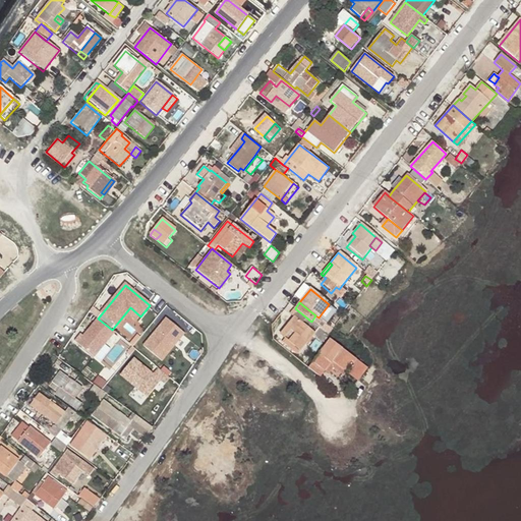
[(300,349),(317,327),(311,322),(295,308),(290,314),(294,317),(281,335),(287,339),(300,349)]
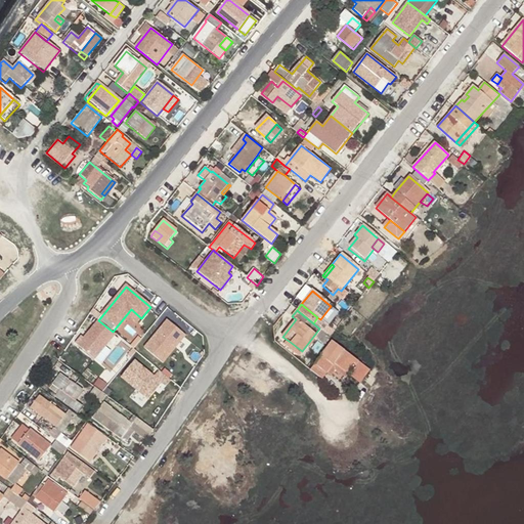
[(98,320),(78,346),(93,358),(115,333),(113,332),(98,320)]
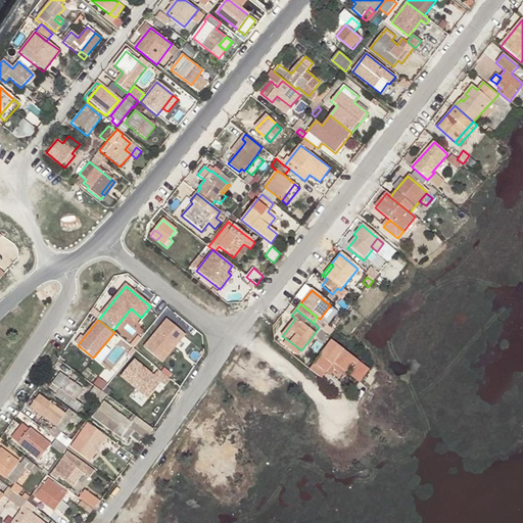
[(162,364),(186,336),(168,321),(145,348),(162,364)]
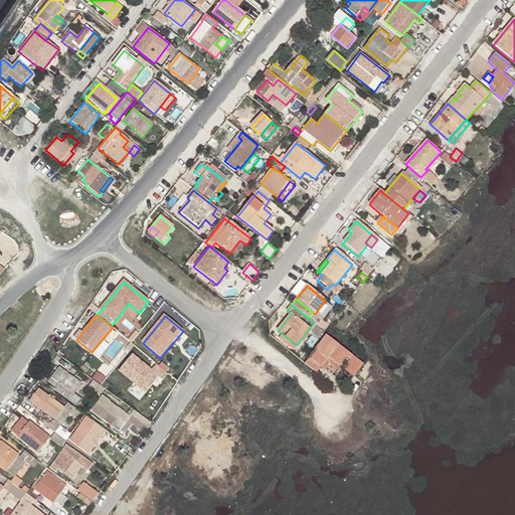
[(297,345),(284,335),(280,339),(293,349),(297,345)]
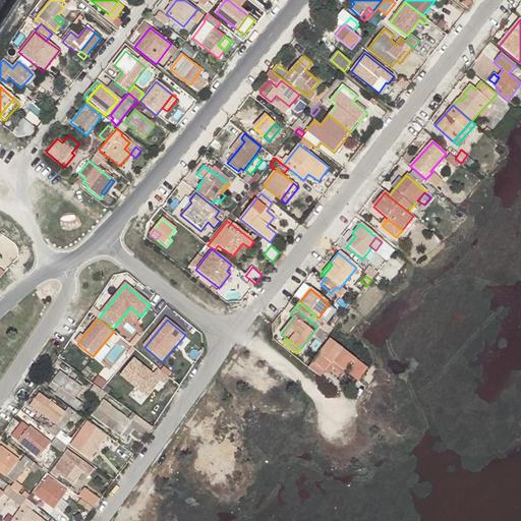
[(346,372),(357,381),(367,368),(330,340),(308,367),(320,377),(325,369),(332,361),(346,372)]
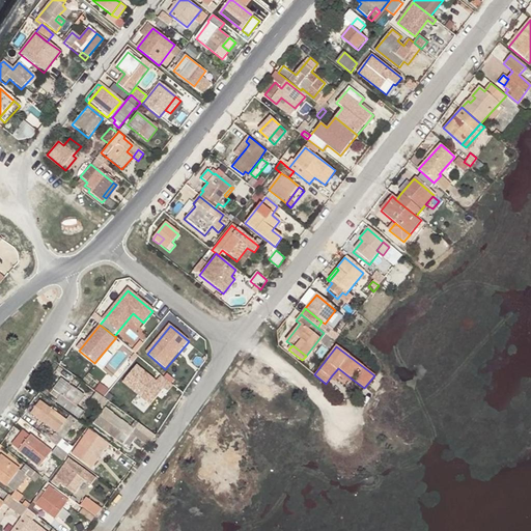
[(151,406),(165,390),(168,393),(174,387),(162,378),(157,384),(138,368),(124,383),(151,406)]
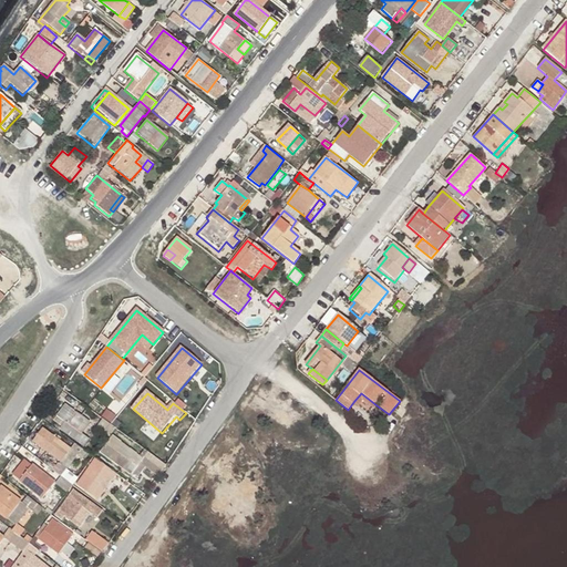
[(373,409),(377,405),(361,393),(353,402),(358,406),(362,400),(373,409)]
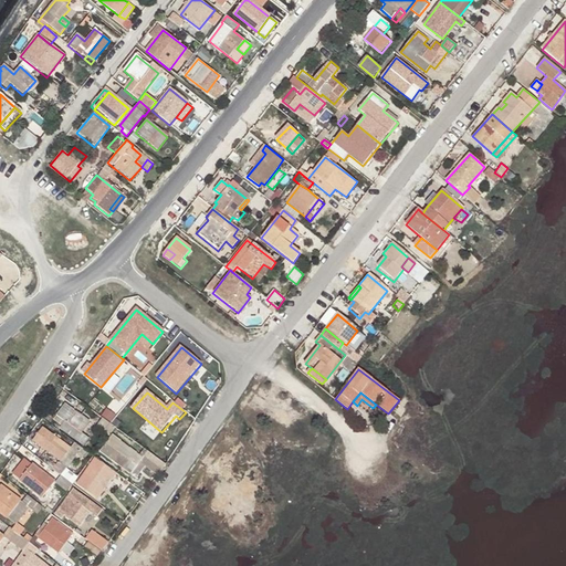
[(79,422),(83,417),(65,405),(54,419),(62,425),(60,428),(84,446),(90,439),(80,432),(84,427),(79,422)]
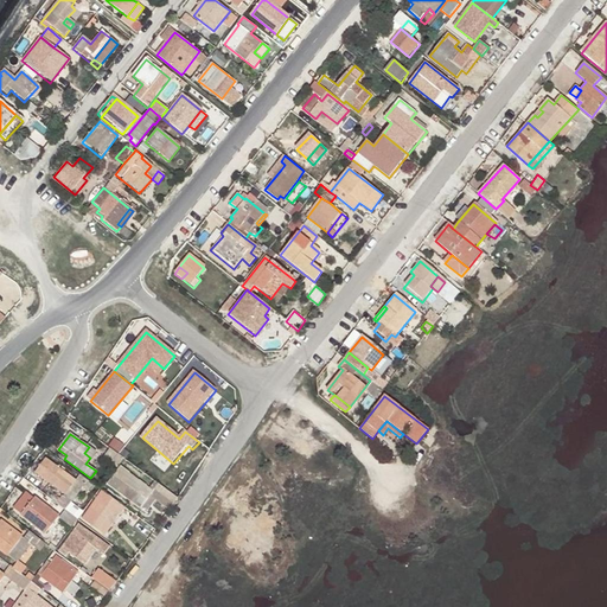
[(122,458),(110,448),(103,458),(115,466),(122,458)]
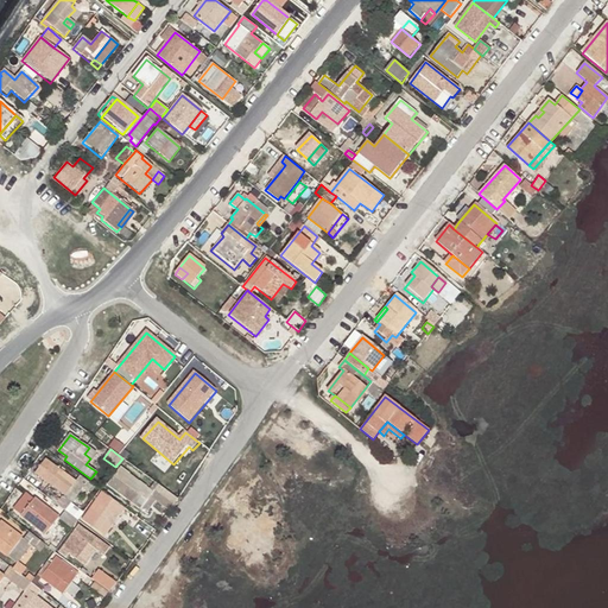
[(70,492),(77,482),(45,458),(35,472),(63,493),(67,489),(70,492)]
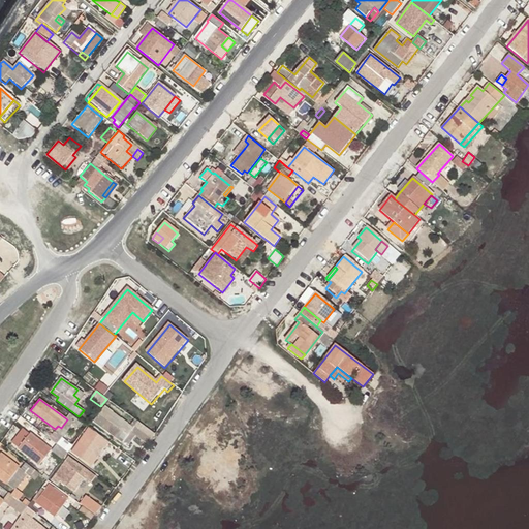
[(147,445),(155,435),(137,422),(135,419),(130,426),(105,407),(94,423),(122,442),(129,432),(134,436),(147,445)]
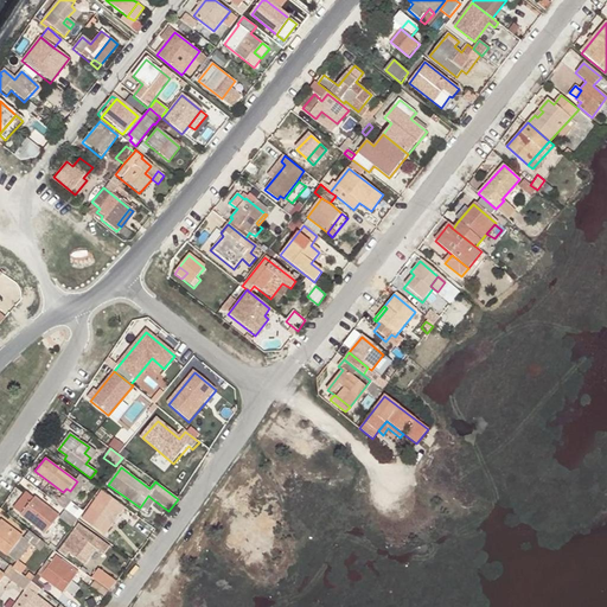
[(158,484),(178,499),(186,486),(167,472),(158,484)]
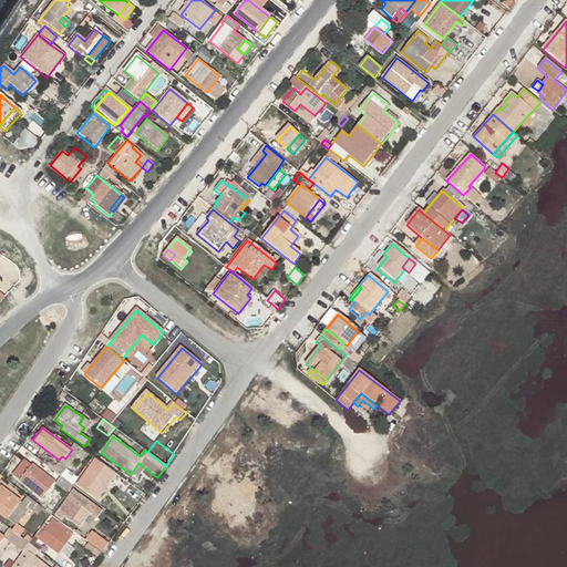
[(60,462),(68,466),(78,454),(72,450),(65,459),(62,456),(59,460),(60,462)]
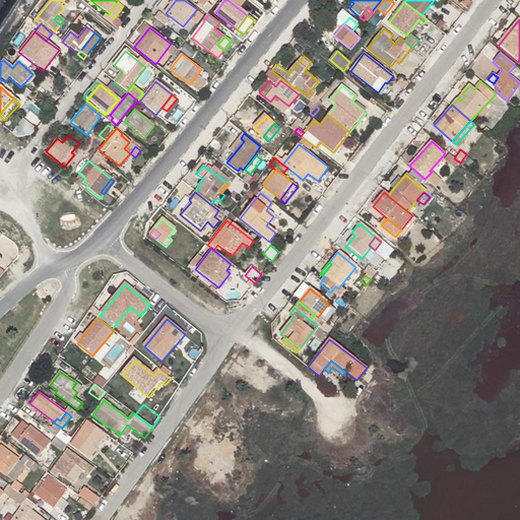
[(104,442),(109,436),(88,420),(70,445),(83,455),(86,451),(91,455),(103,441),(104,442)]
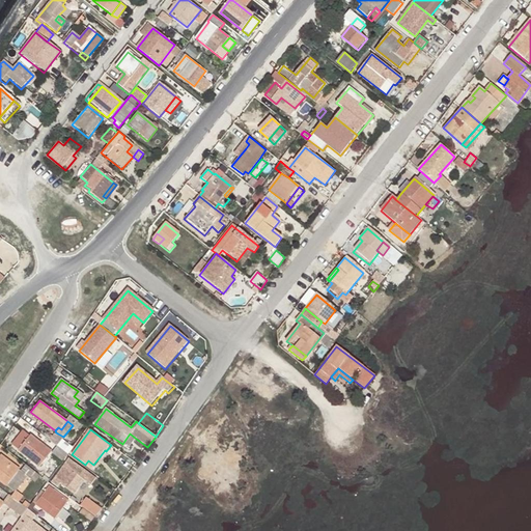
[(56,432),(50,441),(57,447),(61,441),(63,437),(56,432)]
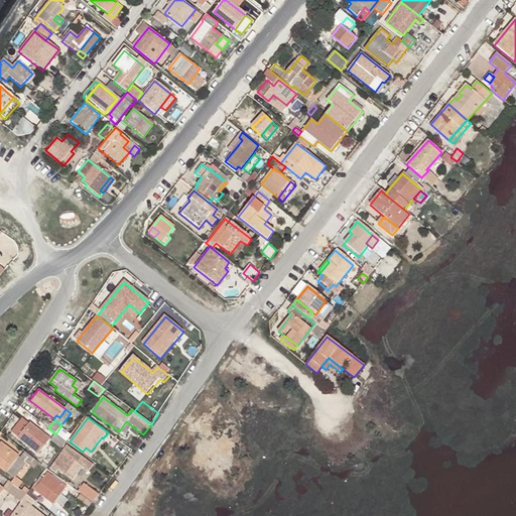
[(126,421),(119,431),(124,435),(131,425),(126,421)]
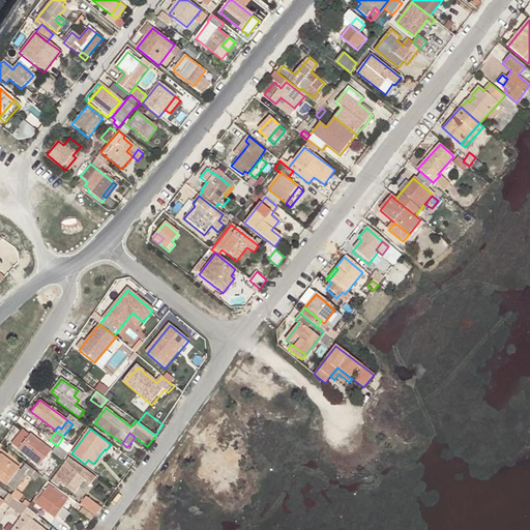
[(39,466),(50,453),(29,437),(19,450),(39,466)]
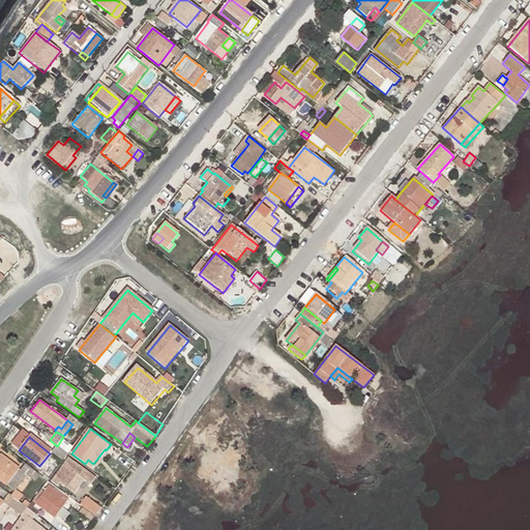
[(57,446),(67,453),(72,447),(61,440),(57,446)]
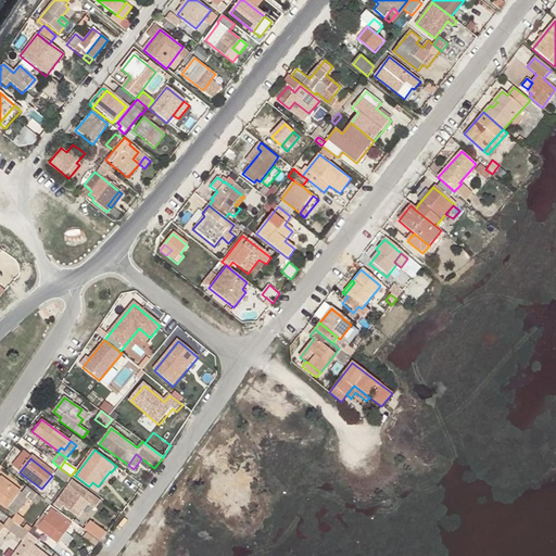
[(65,483),(71,476),(60,468),(54,476),(65,483)]
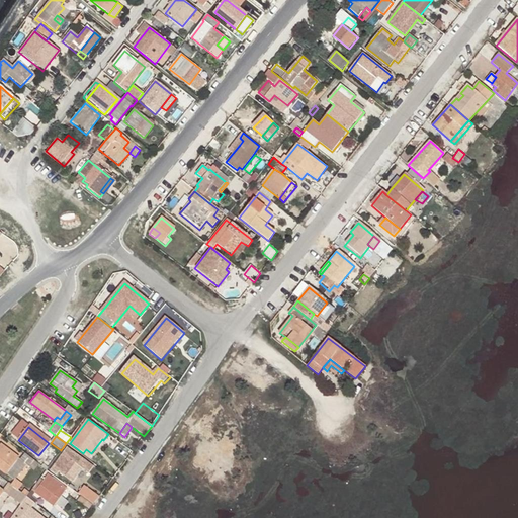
[(0,469),(14,482),(15,480),(24,469),(31,475),(39,465),(24,454),(20,459),(1,445),(0,446),(0,469)]
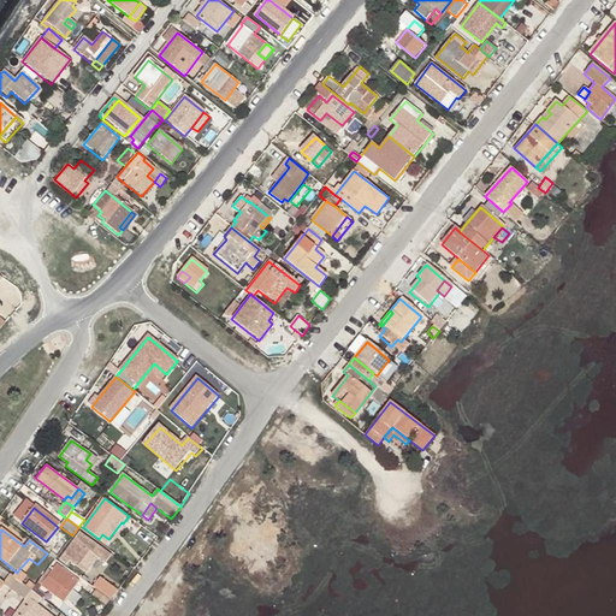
[(105,564),(111,556),(81,533),(59,561),(66,567),(70,562),(87,575),(99,558),(105,564)]
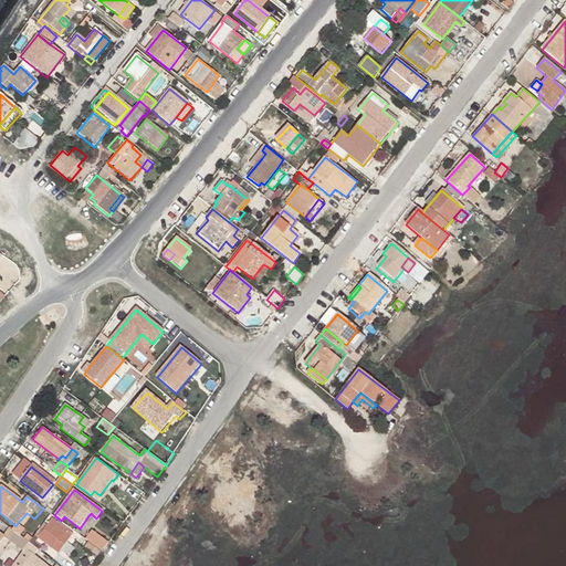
[(53,551),(65,534),(66,531),(52,520),(38,538),(53,551)]
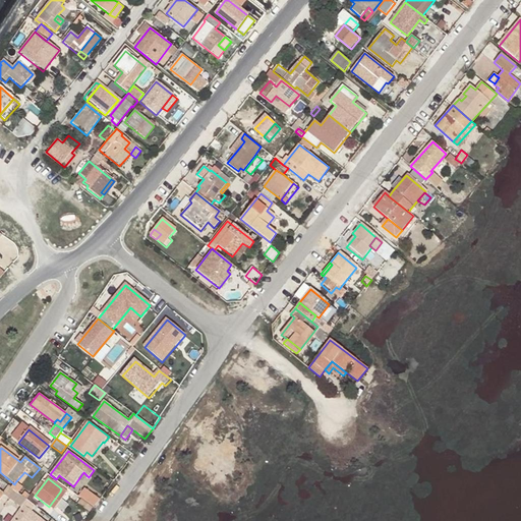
[(14,484),(11,488),(19,495),(26,501),(30,497),(32,494),(22,485),(21,487),(15,482),(14,484)]
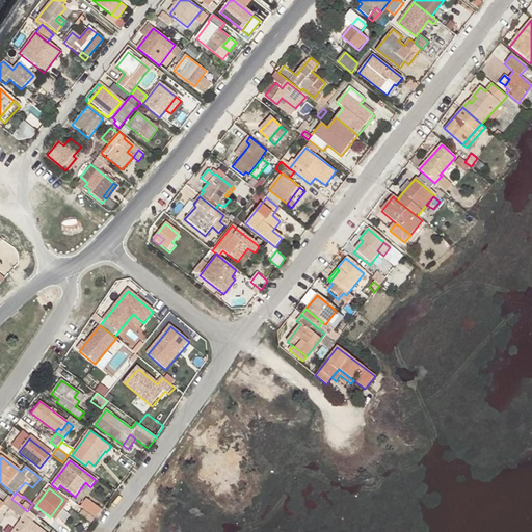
[(11,499),(9,497),(4,504),(15,511),(20,505),(11,499)]
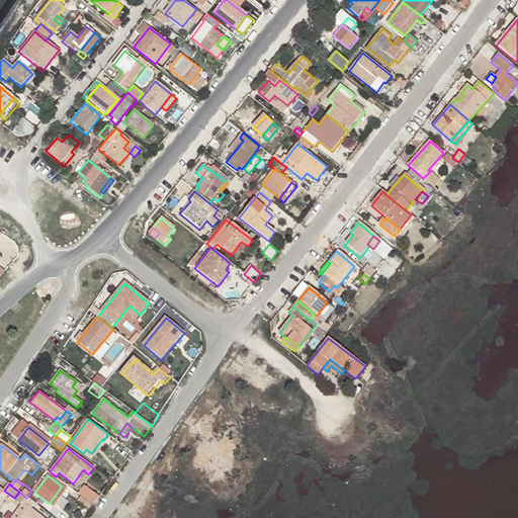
[(78,494),(93,506),(99,498),(84,487),(78,494)]
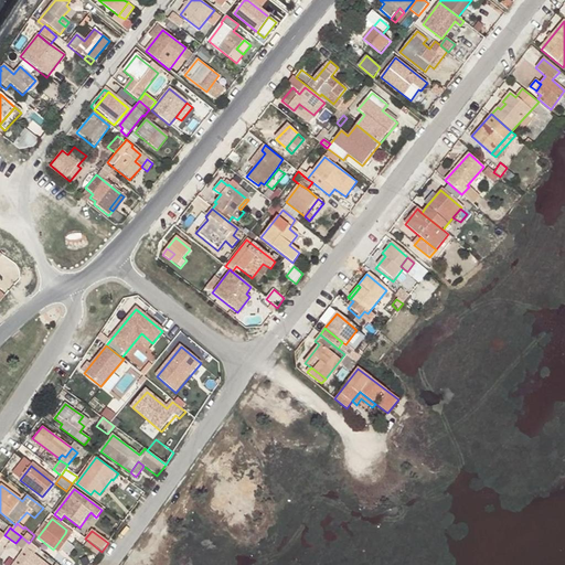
[(72,537),(65,533),(53,550),(59,554),(72,537)]
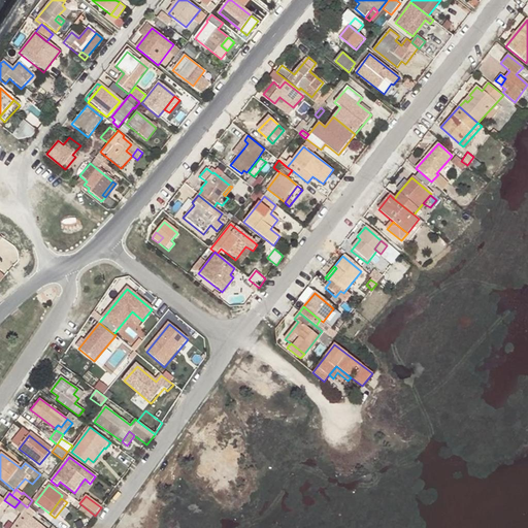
[(14,507),(23,514),(26,509),(27,507),(20,501),(14,507)]
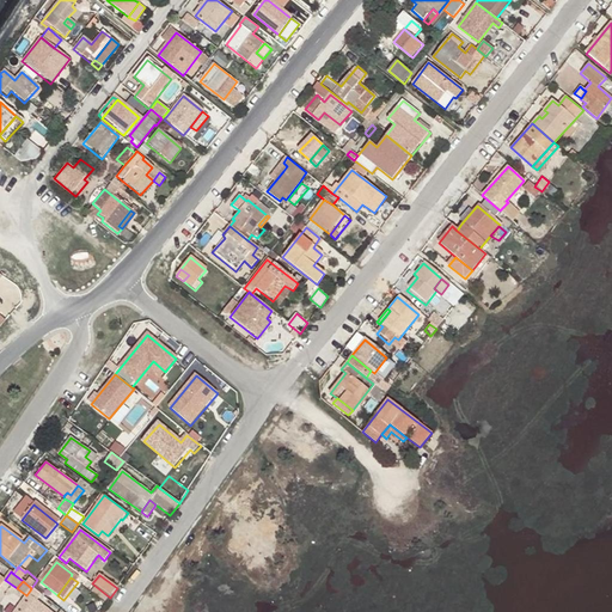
[(31,588),(41,595),(43,591),(35,583),(31,588)]
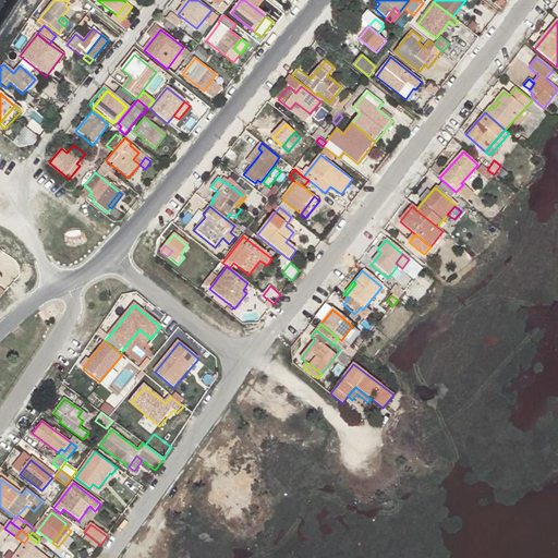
[(24,543),(12,557),(46,557),(33,547),(37,543),(28,536),(27,538),(24,543)]
